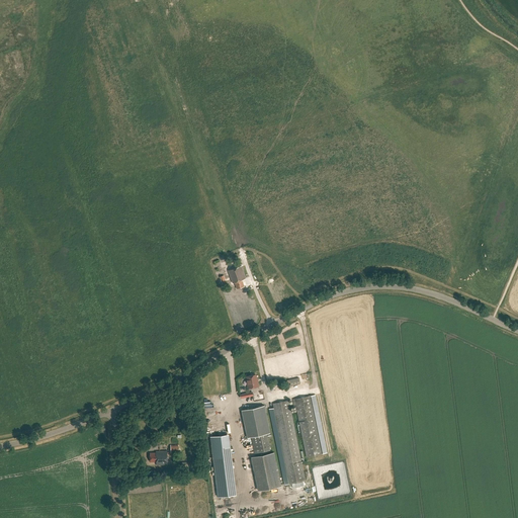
[(402,265),(418,270),(420,264),(404,258),(402,265)]
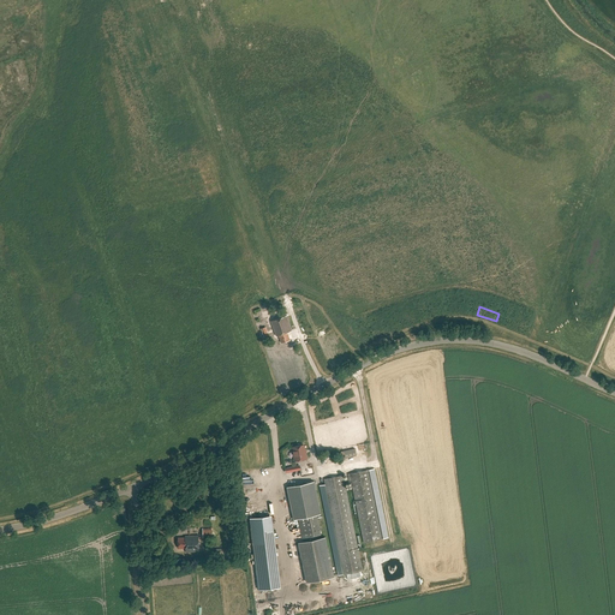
[(279,335),(282,344),(290,340),(287,333),(292,330),(287,316),(272,321),(276,335),(279,335)]
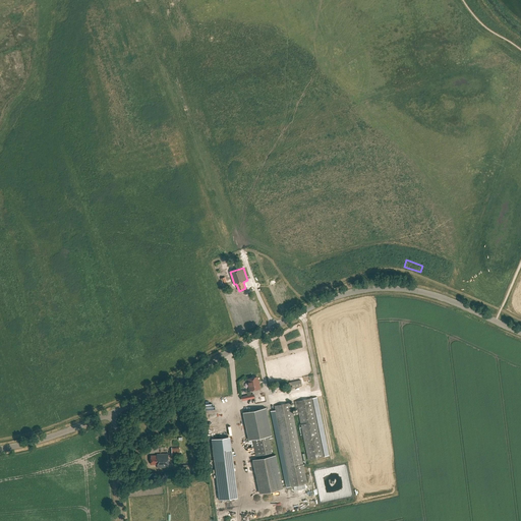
[(248,382),(250,391),(262,389),(261,381),(259,382),(258,375),(248,378),(249,382),(248,382)]
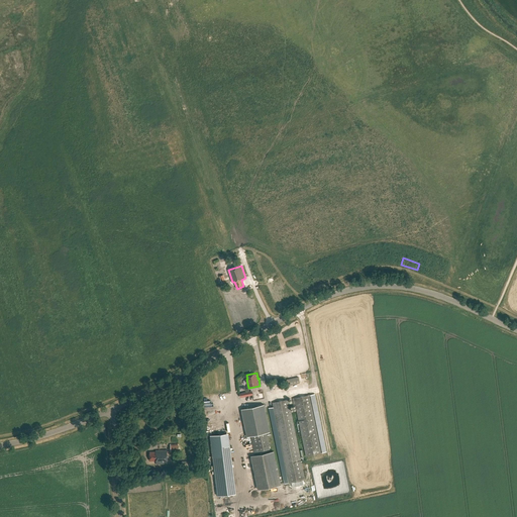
[(294,399),(306,456),(327,452),(315,394),(294,399)]
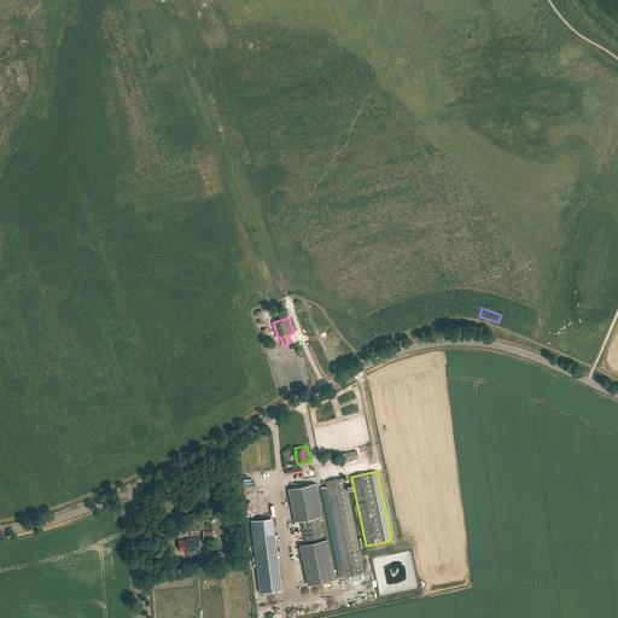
[(327,487),(322,488),(340,578),(365,573),(345,477),(326,482),(327,487)]
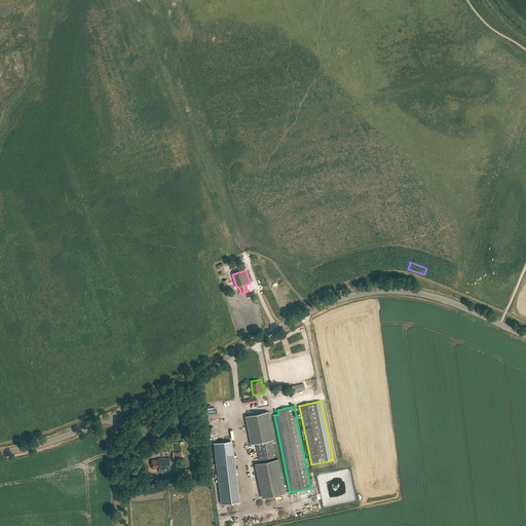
[(268,412),(246,416),(252,445),(255,444),(271,441),(274,440),(268,412)]
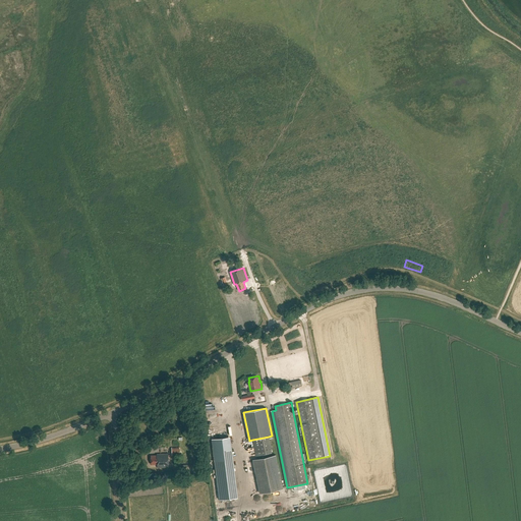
[(272,453),(269,437),(252,440),(255,456),(272,453)]
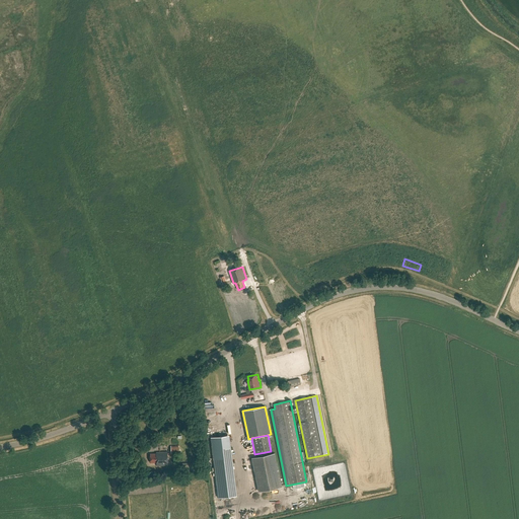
[(168,466),(168,452),(156,452),(156,454),(151,454),(151,461),(153,461),(153,463),(157,463),(157,466),(168,466)]
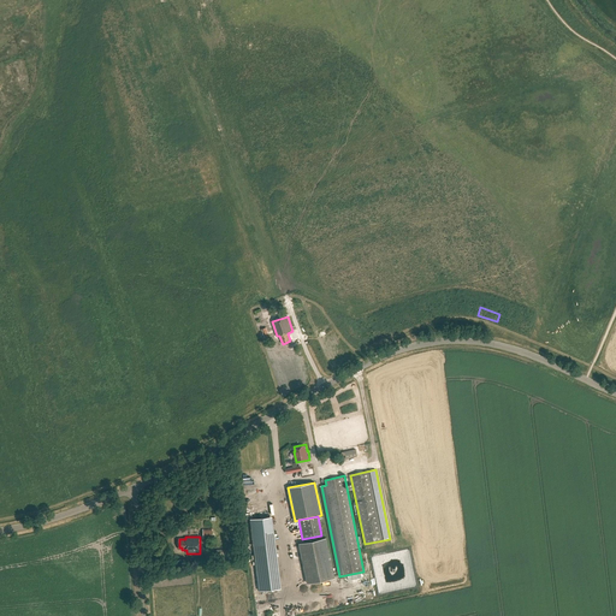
[(326,538),(298,544),(307,584),(335,578),(326,538)]
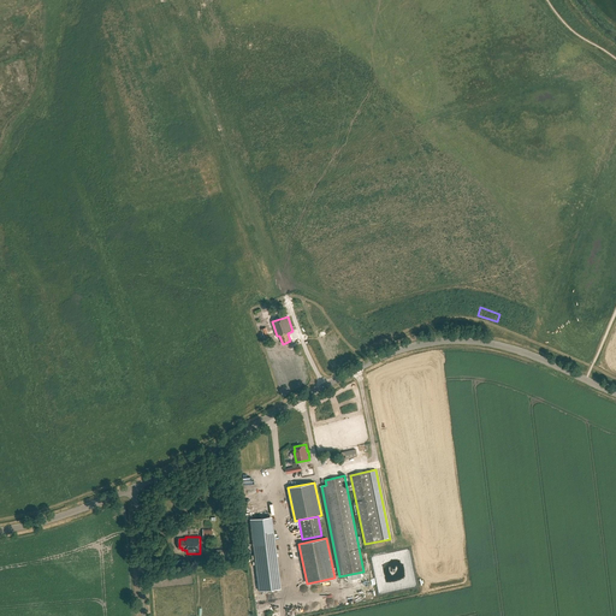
[(279,588),(273,545),(254,548),(259,591),(279,588)]
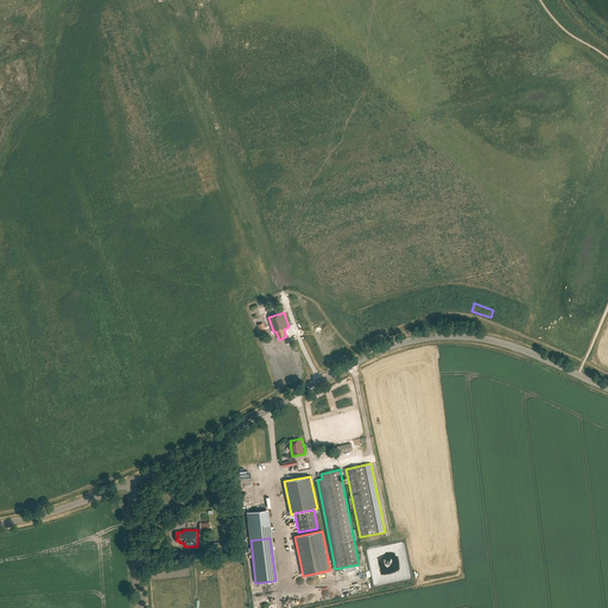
[(210,549),(222,548),(222,551),(227,551),(227,548),(235,548),(235,542),(214,543),(214,544),(210,546),(210,549)]
